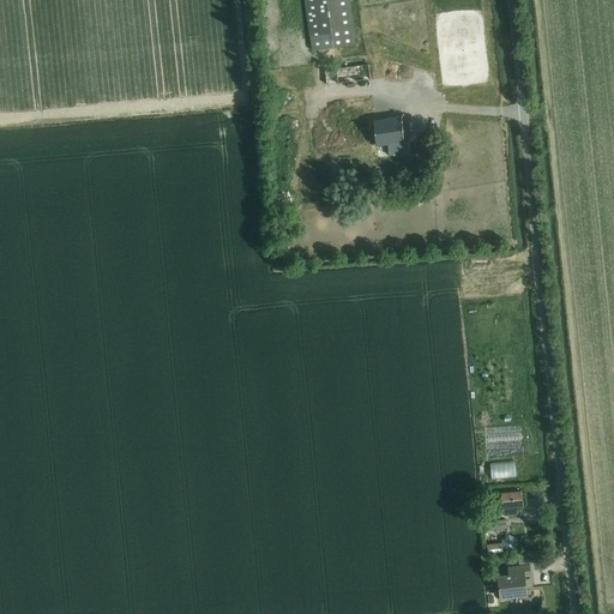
[(305,0),(312,50),(355,46),(348,0),(305,0)]
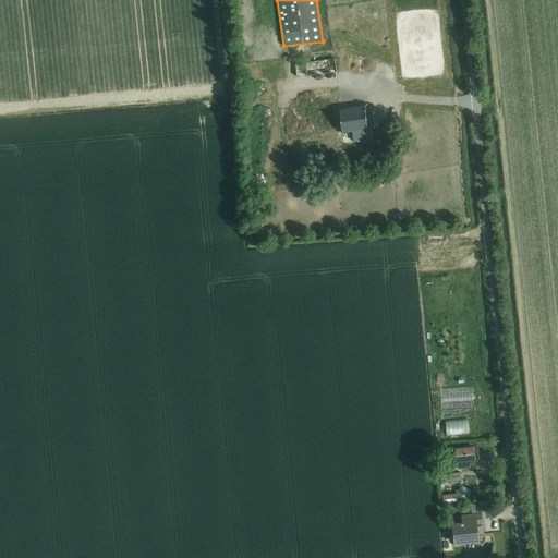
[(298,77),(337,72),(335,59),(295,64),(298,77)]
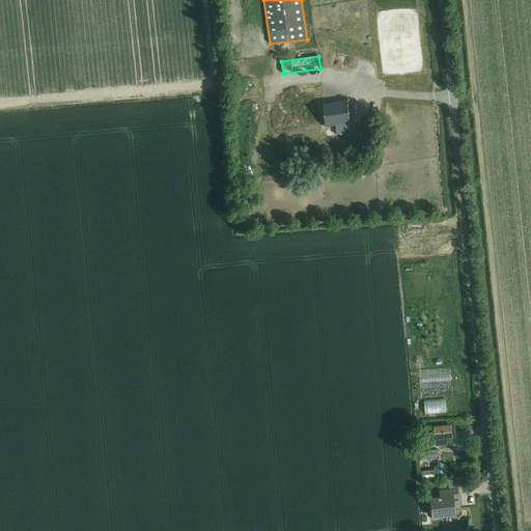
[(324,105),(316,105),(320,137),(327,137),(326,127),(335,124),(337,135),(350,133),(347,101),(324,105)]
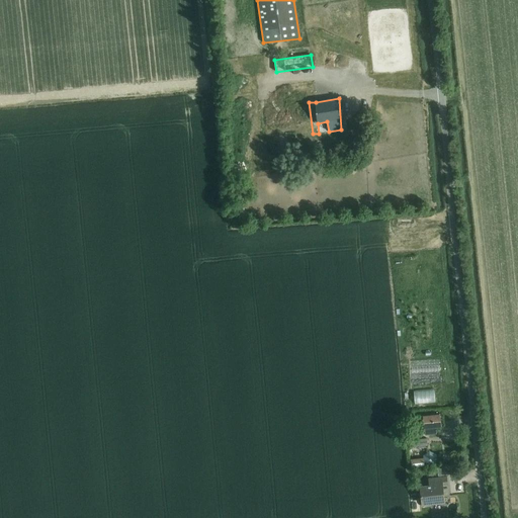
[(260,163),(266,163),(265,147),(252,149),(253,159),(260,158),(260,163)]
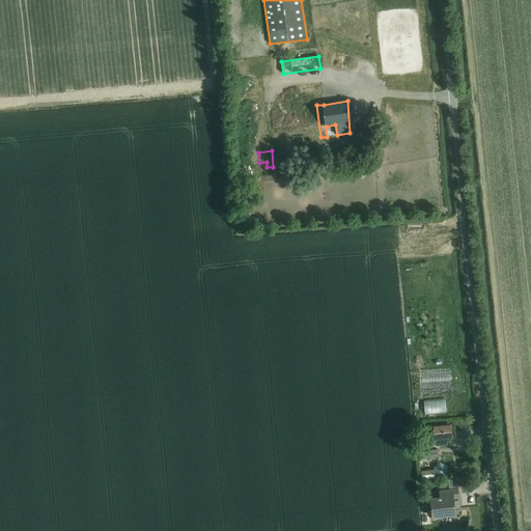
[(234,217),(234,218),(235,232),(246,232),(245,217),(234,217)]
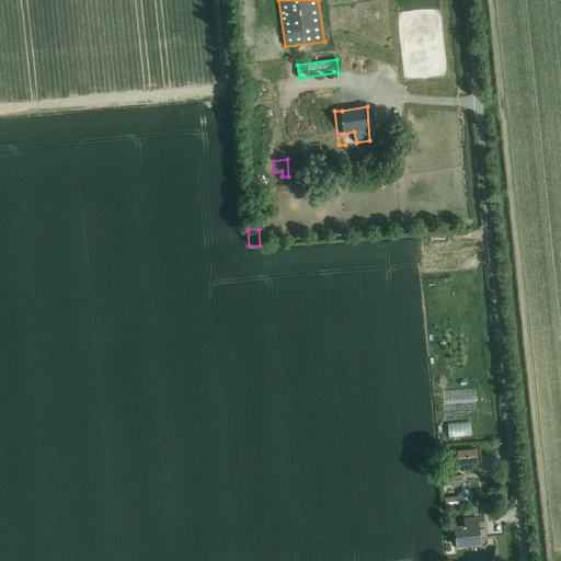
[(471,462),(478,462),(476,449),(458,450),(460,464),(471,462)]
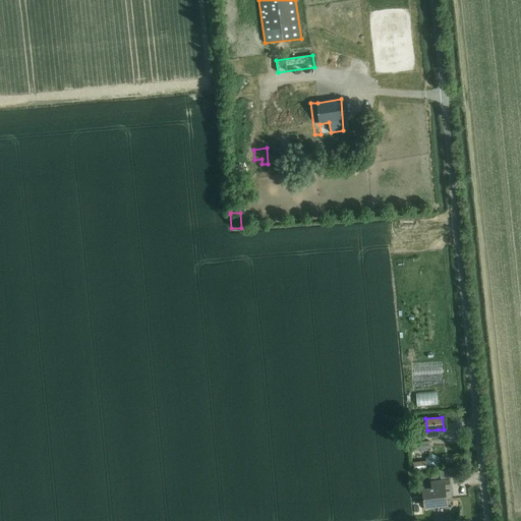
[(414,450),(429,448),(429,442),(413,443),(414,450)]
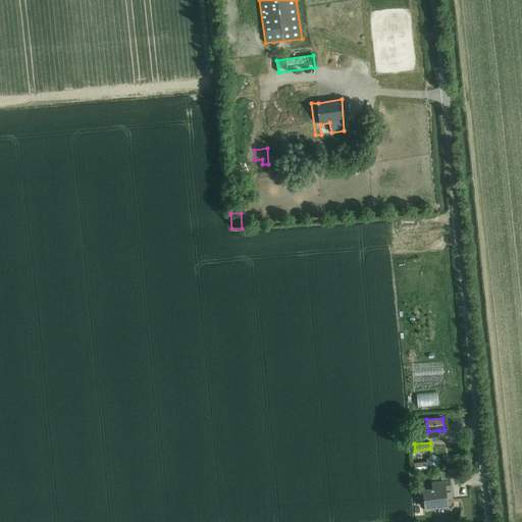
[(430,459),(427,465),(434,468),(437,462),(430,459)]
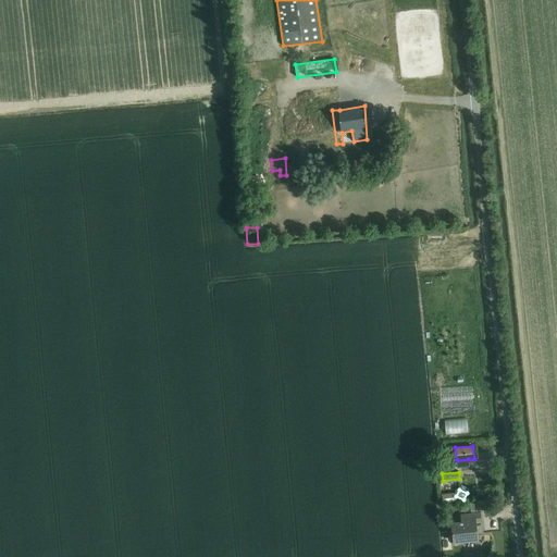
[(475,522),(481,521),(480,514),(461,516),(462,522),(452,524),(454,543),(478,540),(475,522)]
